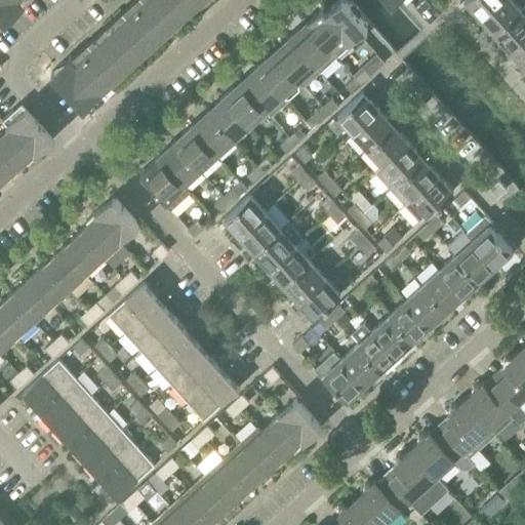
[(0,0),(0,13),(1,14),(5,10),(11,16),(21,8),(15,1),(16,0),(0,0)]
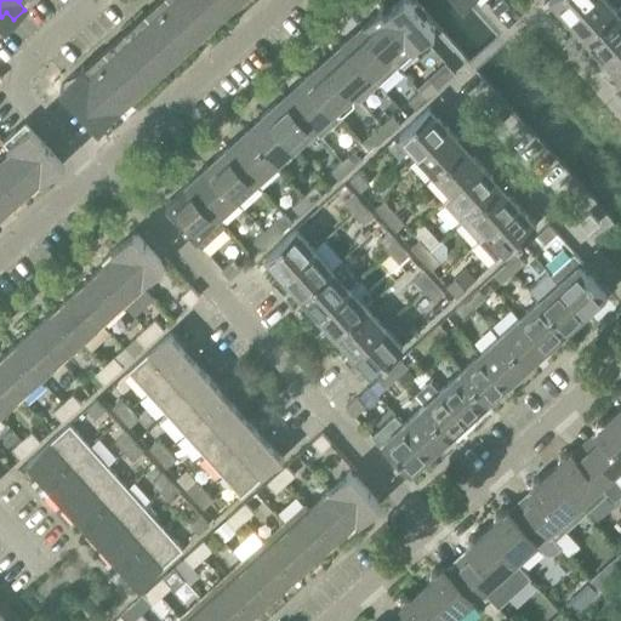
[(78,69),(67,80),(74,87),(68,92),(97,124),(100,126),(120,108),(120,107),(141,89),(161,70),(183,51),(203,33),(223,13),(238,0),(169,0),(85,77),(78,69)]
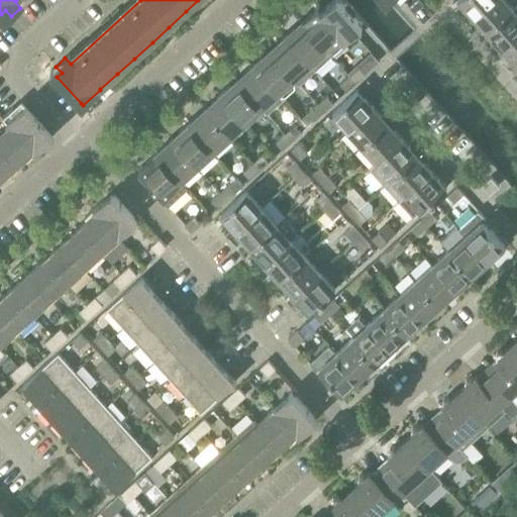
[(343,39),(352,31),(363,22),(341,0),(330,0),(320,9),(323,12),(322,12),(342,34),(340,36),(343,39)]
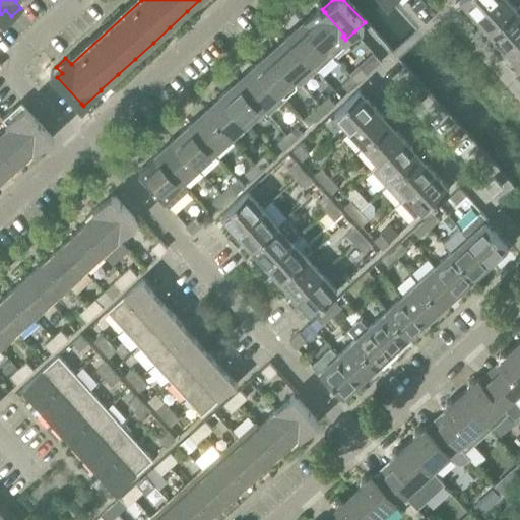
[(417,0),(411,5),(426,21),(436,12),(424,0),(417,0)]
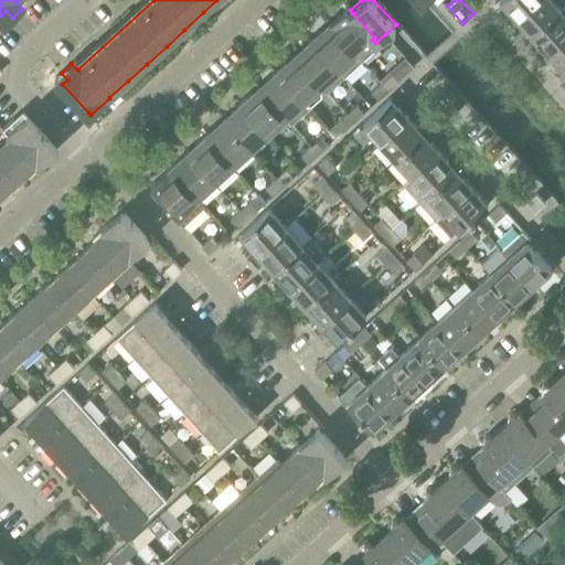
[(478,9),(488,0),(471,0),(471,1),(478,9)]
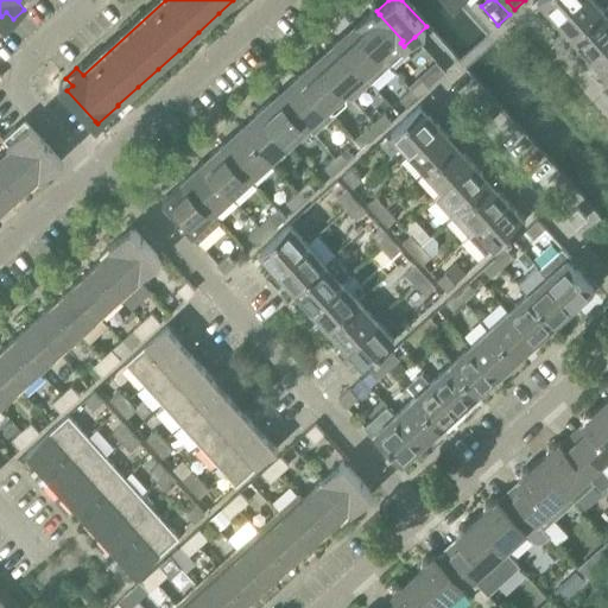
[(540,0),(556,17),(575,0),(540,0)]
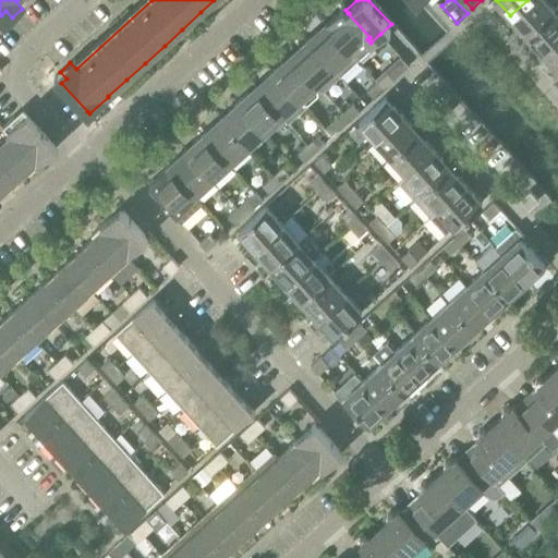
[(528,0),(510,15),(526,34),(554,9),(546,0),(528,0)]
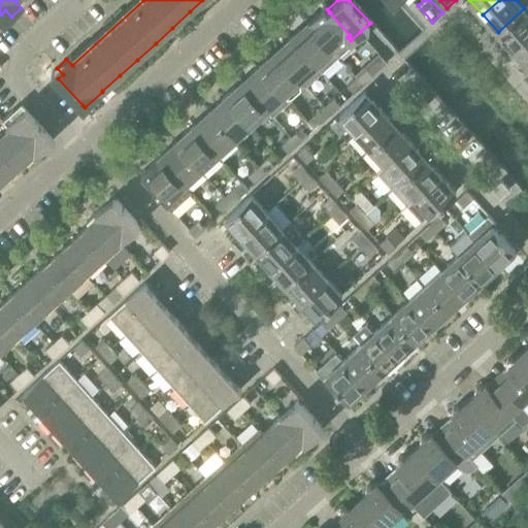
[(527,4),(524,8),(498,32),(513,47),(527,33),(527,4)]
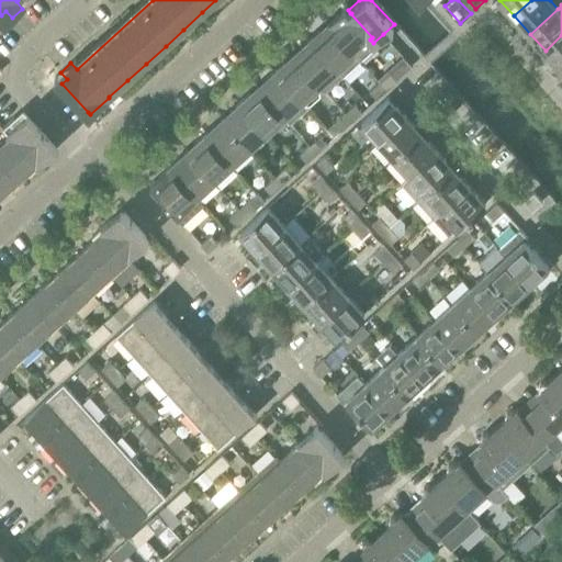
[(355,53),(370,40),(372,37),(350,13),(351,13),(348,10),(346,7),(327,23),(355,53)]
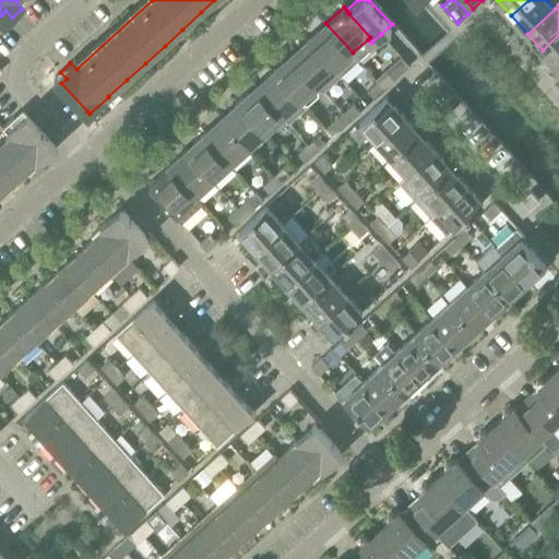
[(353,52),(325,23),(308,38),(335,69),(353,52)]
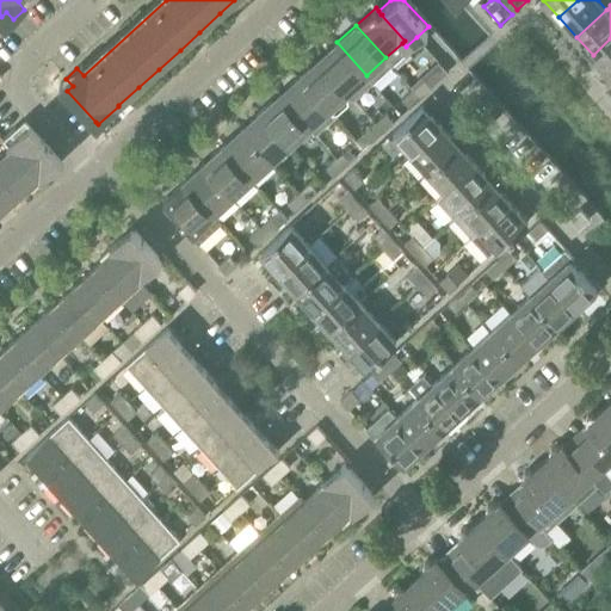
[(610,38),(593,55),(610,74),(610,38)]
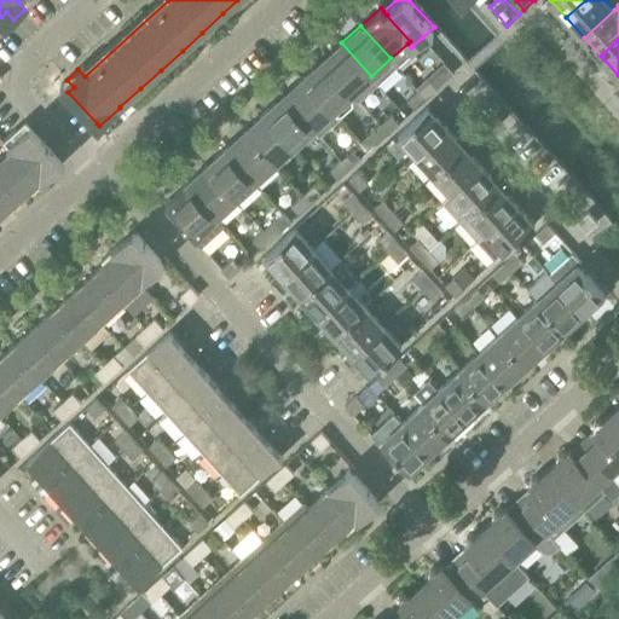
[(352,93),(352,94),(358,100),(379,84),(371,76),(341,42),(322,61),(352,93)]
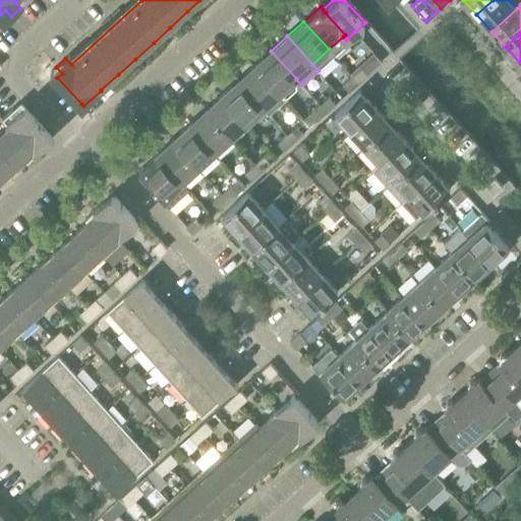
[(280,94),(281,94),(282,93),(284,96),(287,96),(297,87),(297,83),(294,80),(296,79),(296,78),(271,51),(254,65),(280,94)]
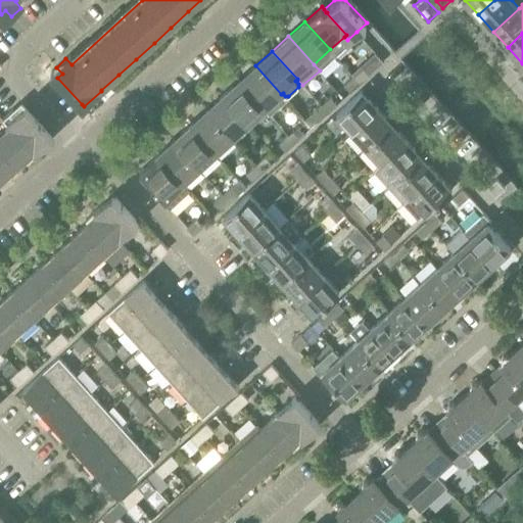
[(287,99),(282,94),(281,94),(255,65),(239,81),(266,108),(271,114),(287,99)]
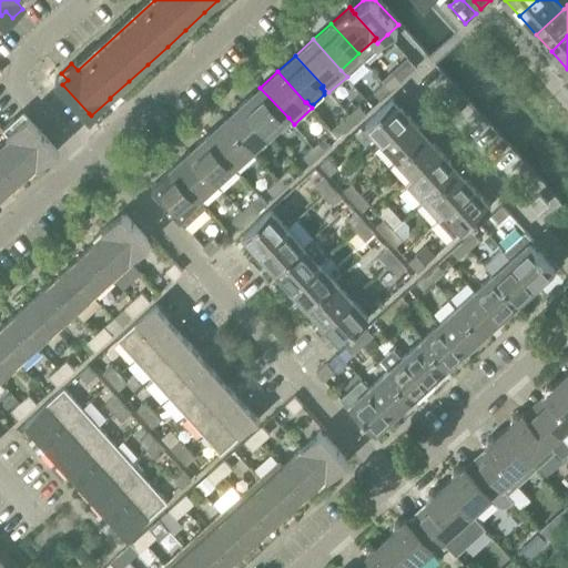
[(395,73),(385,82),(392,90),(402,81),(395,73)]
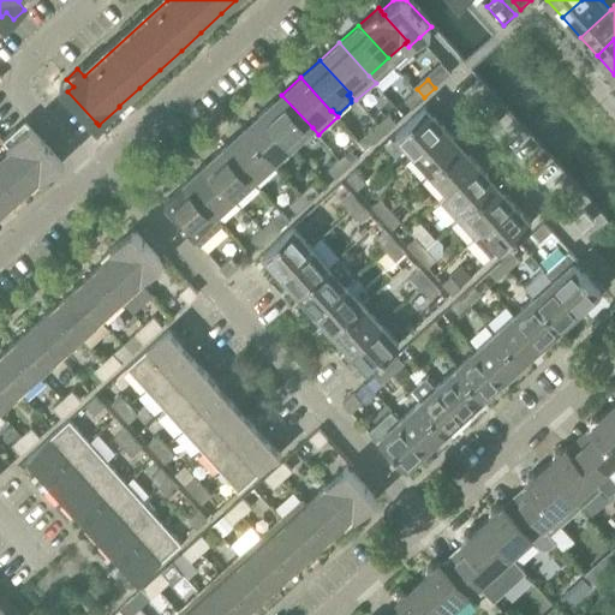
[(405,100),(412,107),(424,97),(417,89),(405,100)]
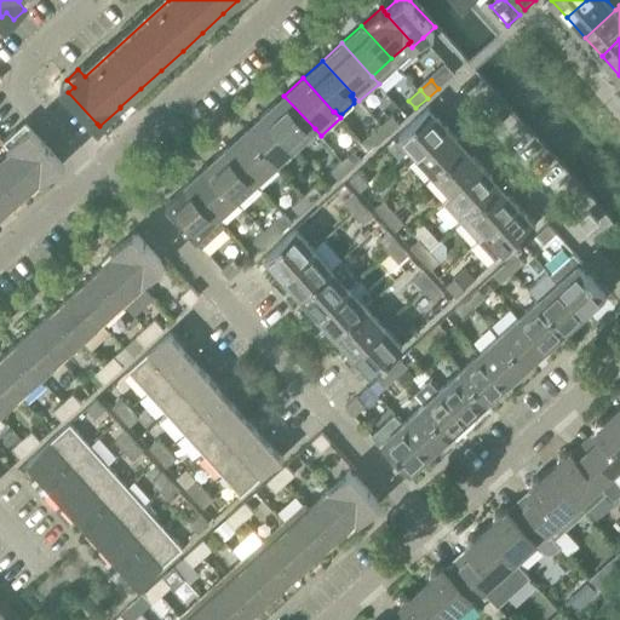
[(283,96),(264,113),(294,147),(315,128),(283,96)]
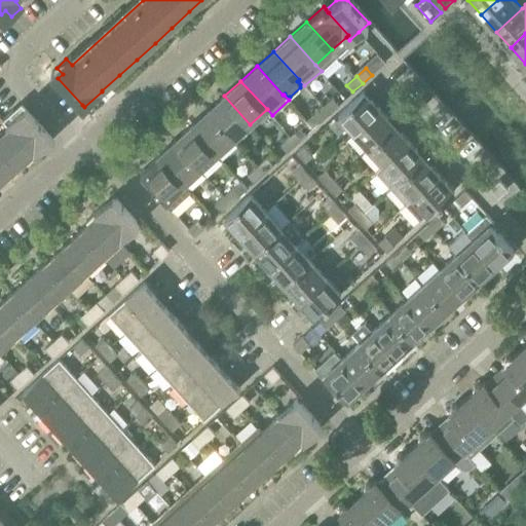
[(338,114),(353,132),(379,108),(364,90),(352,101),(349,104),(338,114)]
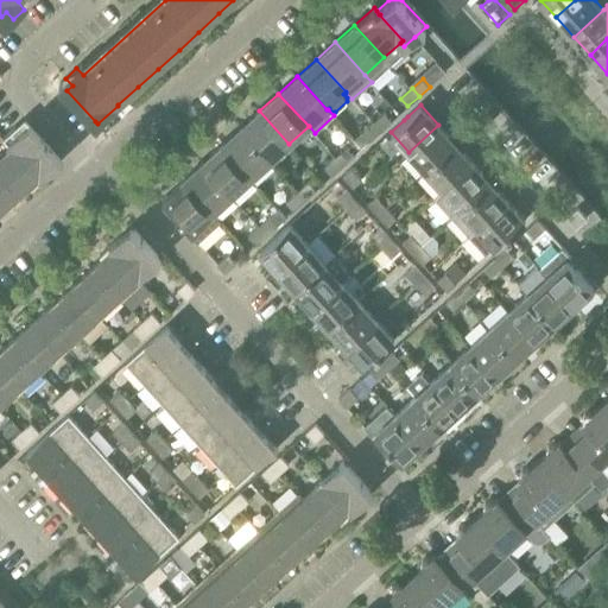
[(270,162),(289,144),(259,111),(240,128),(270,162)]
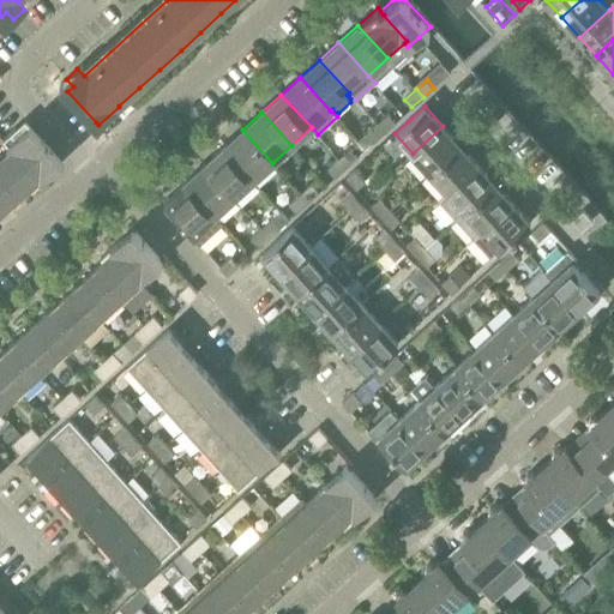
[(378,124),(385,132),(396,122),(389,114),(378,124)]
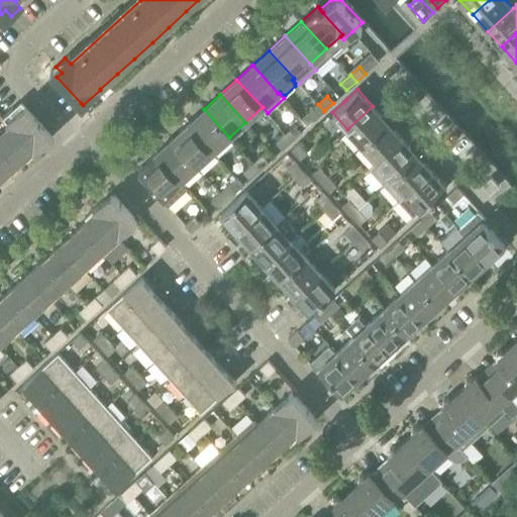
[(25,104),(16,112),(12,107),(2,117),(10,125),(11,124),(20,135),(21,134),(36,151),(55,135),(25,104)]
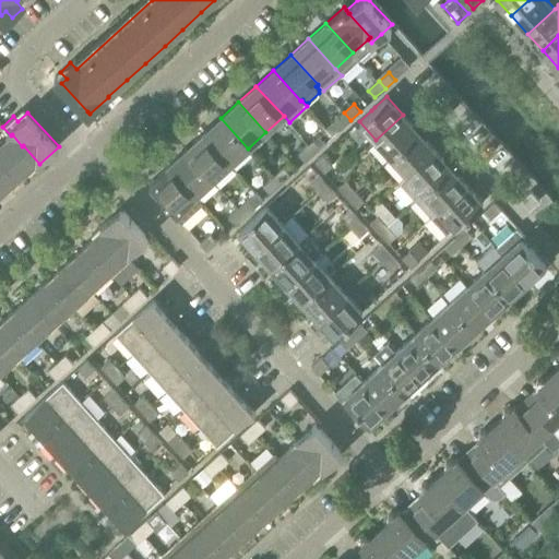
[(340,129),(351,120),(344,113),(333,122),(340,129)]
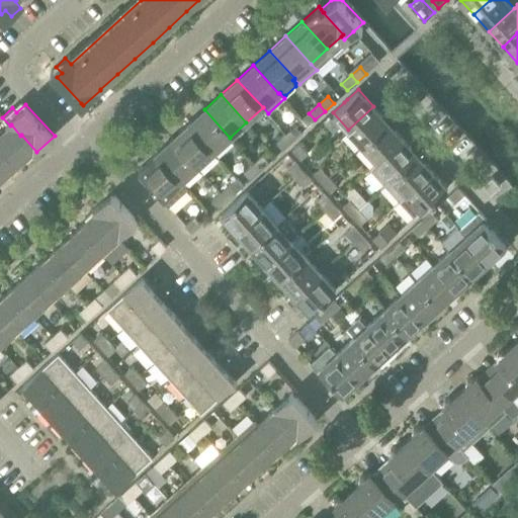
[(373,106),(348,130),(362,145),(387,122),(373,106)]
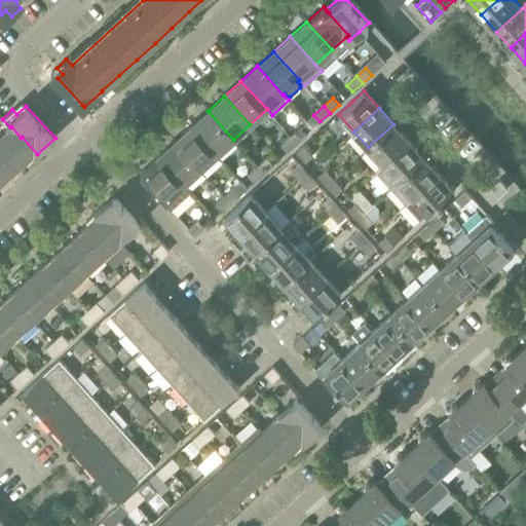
[(208,111),(191,125),(217,154),(233,140),(208,111)]
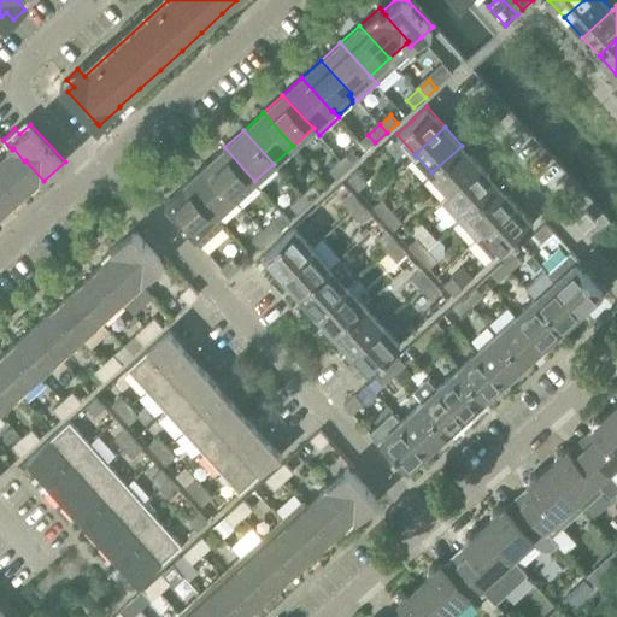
[(432,172),(450,192),(480,165),(462,146),(432,172)]
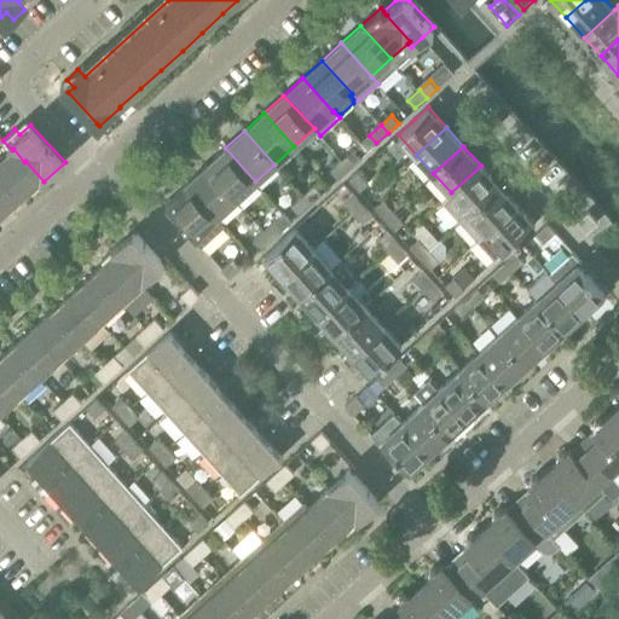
[(225,148),(204,166),(236,200),(255,181),(225,148)]
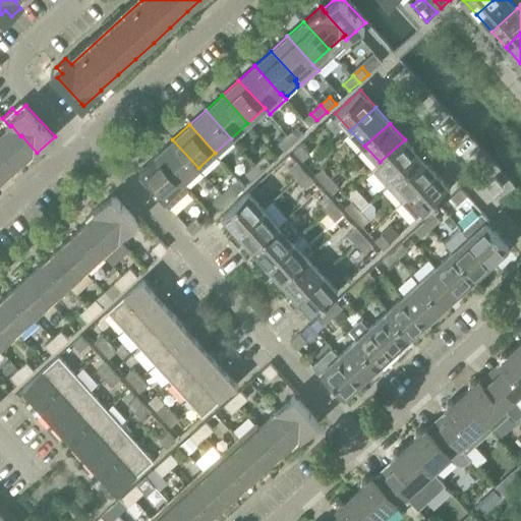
[(9,127),(0,134),(0,147),(17,166),(25,159),(27,161),(37,153),(21,135),(20,136),(11,125),(10,126),(9,127)]
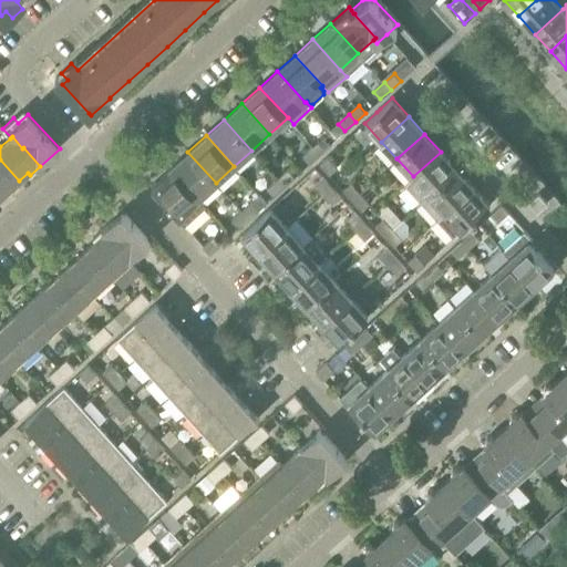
[(323,137),(313,146),(320,154),(330,145),(323,137)]
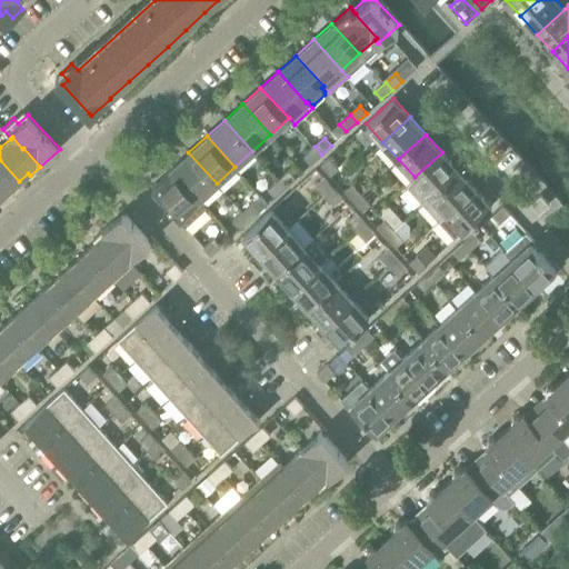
[(311,163),(321,155),(315,147),(303,156),(311,163)]
